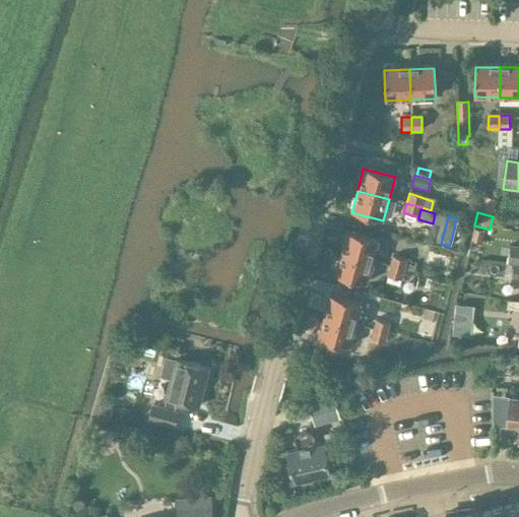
[(460,239),(463,227),(455,224),(452,237),(460,239)]
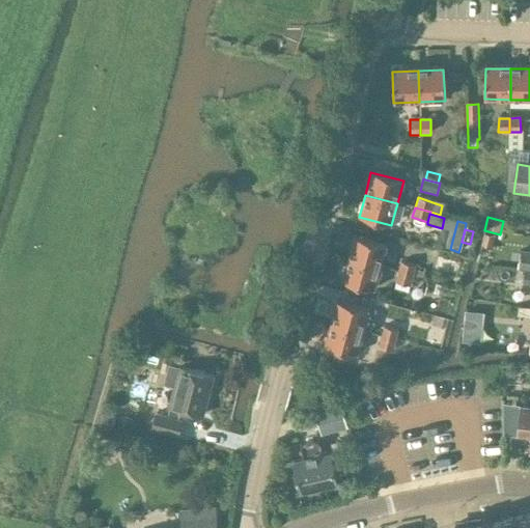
[(483,235),(480,247),(491,250),(494,238),(483,235)]
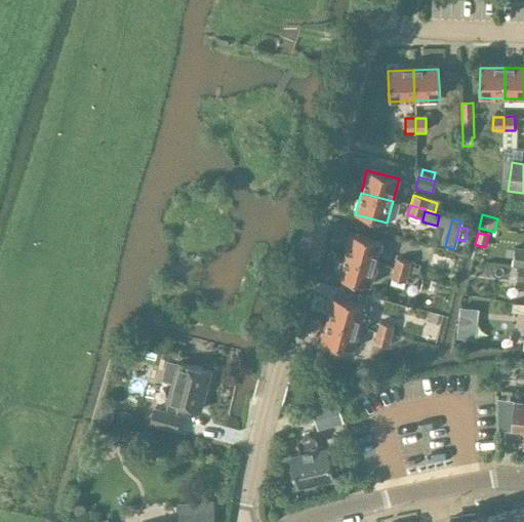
[(345,257),(375,266),(381,243),(351,235),(345,257)]
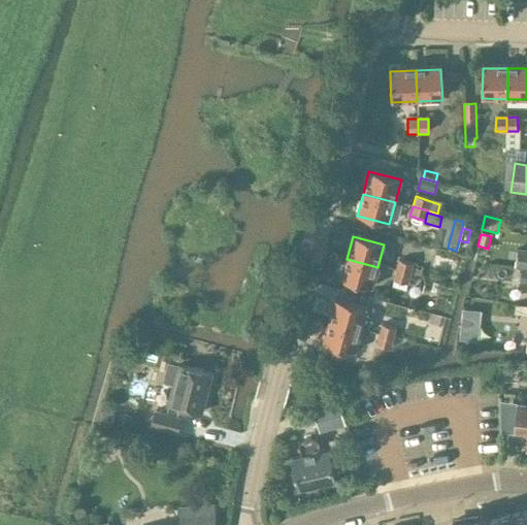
[(526,252),(516,251),(514,269),(521,270),(522,270),(526,270),(526,252)]
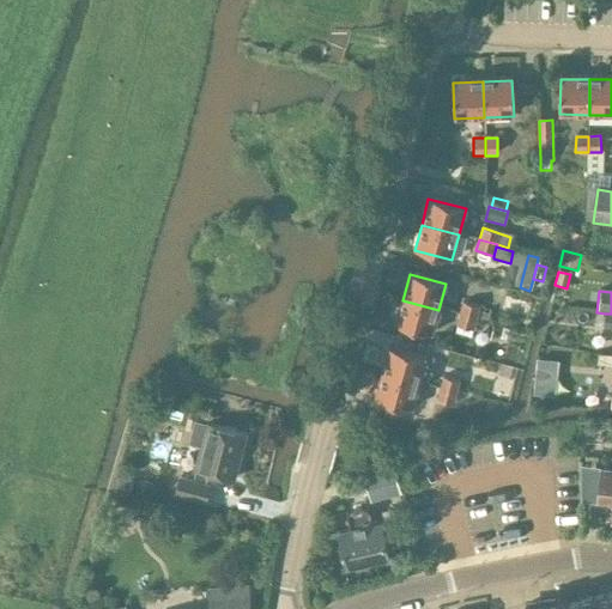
[(431,335),(438,310),(403,300),(395,326),(431,335)]
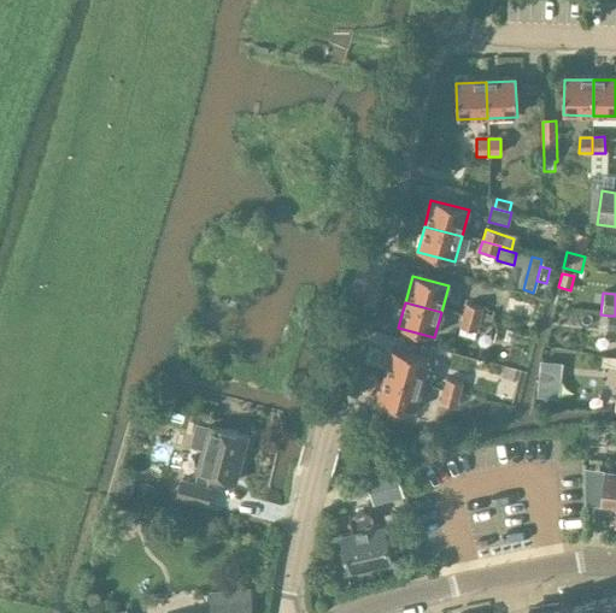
[(462,317),(480,322),(482,310),(465,305),(462,317)]
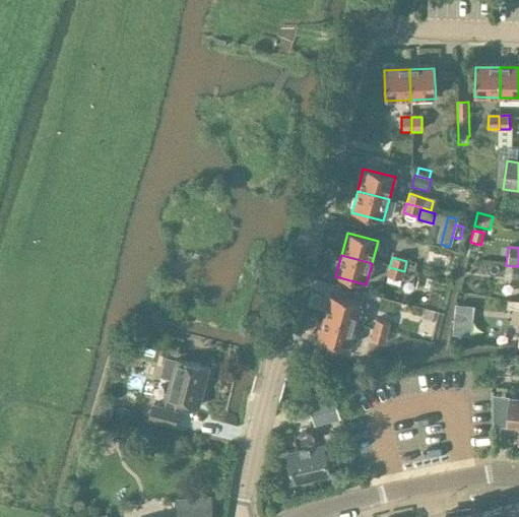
[(401,281),(404,271),(389,267),(386,277),(401,281)]
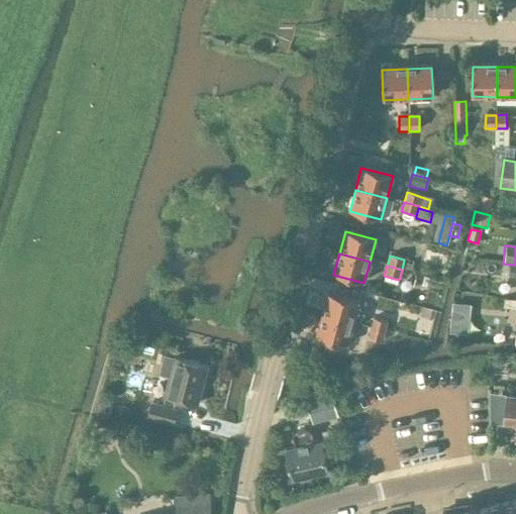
[(323,315),(354,323),(359,302),(329,293),(323,315)]
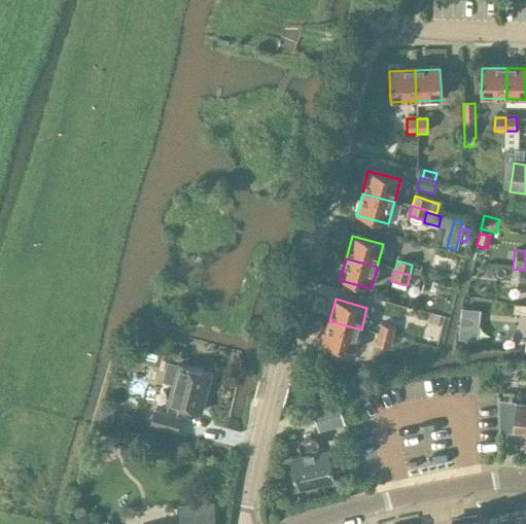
[(355,352),(361,329),(329,321),(323,343),(355,352)]
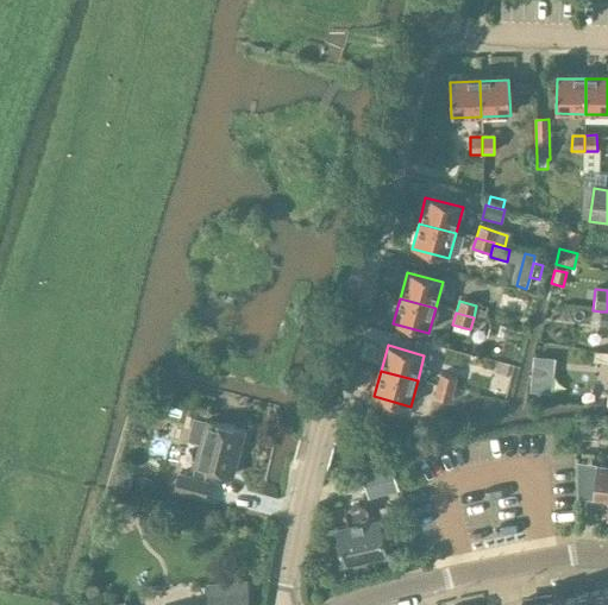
[(439,376),(437,386),(465,394),(471,395),(474,384),(457,379),(439,376)]
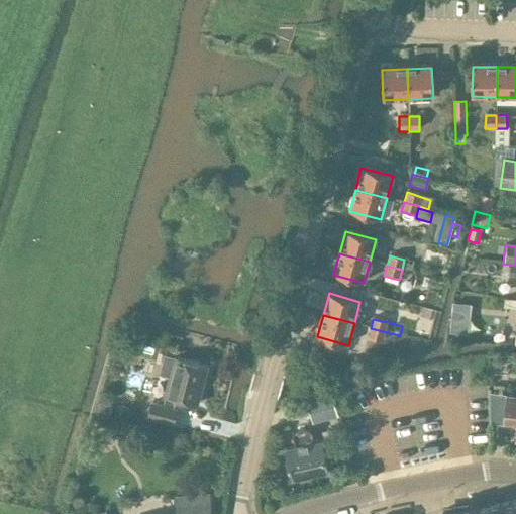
[(371,328),(368,338),(397,346),(400,335),(395,334),(371,328)]
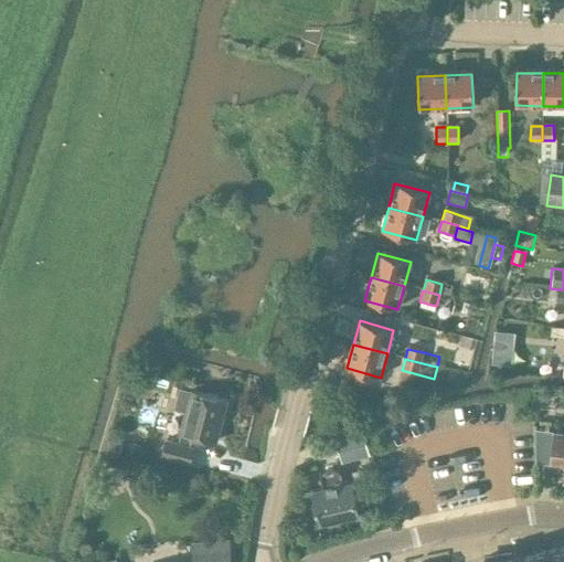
[(215,442),(226,401),(180,389),(174,412),(184,414),(179,432),(180,432),(178,443),(166,439),(161,455),(189,462),(192,447),(190,446),(192,435),(215,442)]
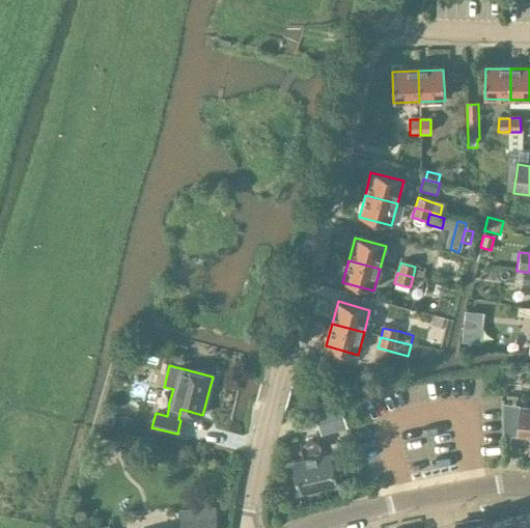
[(338,407),(315,413),(322,436),(344,429),(338,407)]
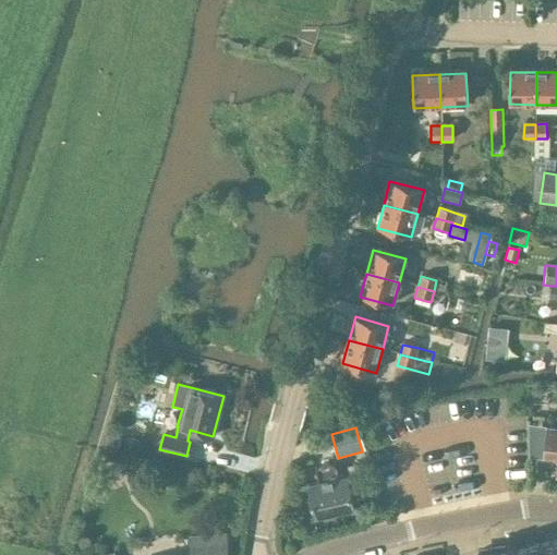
[(556,430),(547,429),(544,459),(556,460),(556,430)]
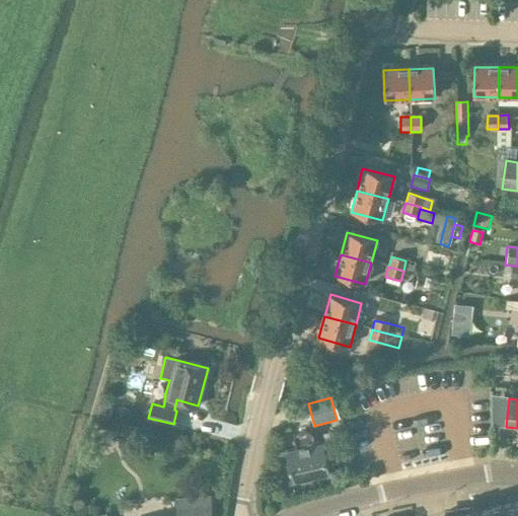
[(102,404),(99,418),(111,420),(114,408),(102,404)]
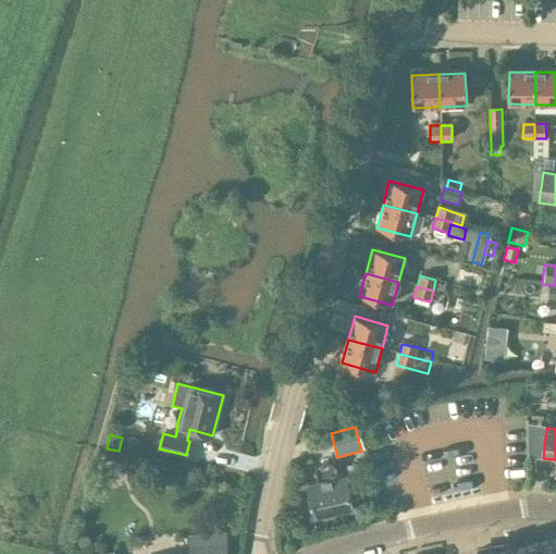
[(128,439),(125,452),(140,456),(145,443),(128,439)]
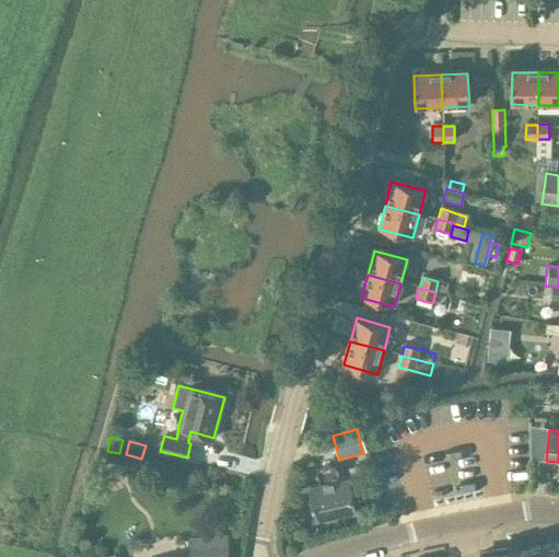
[(316,520),(353,512),(347,479),(338,482),(335,467),(316,471),(318,486),(310,487),(316,520)]
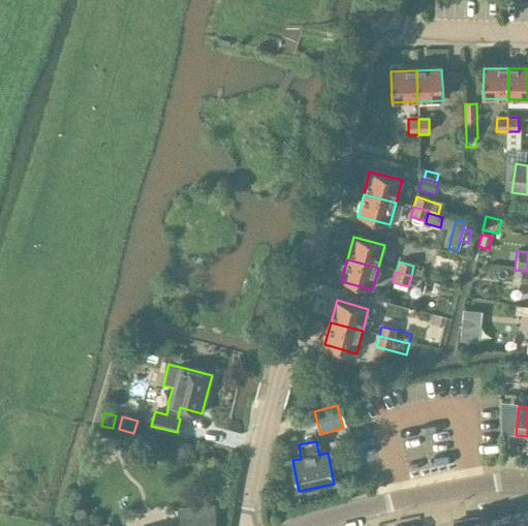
[(216,525),(214,508),(177,512),(178,525),(216,525)]
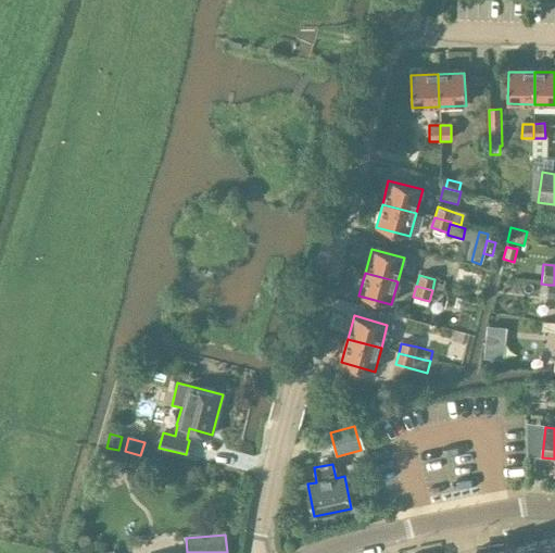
[(554,552),(554,540),(489,550),(489,551),(476,552),(554,552)]
